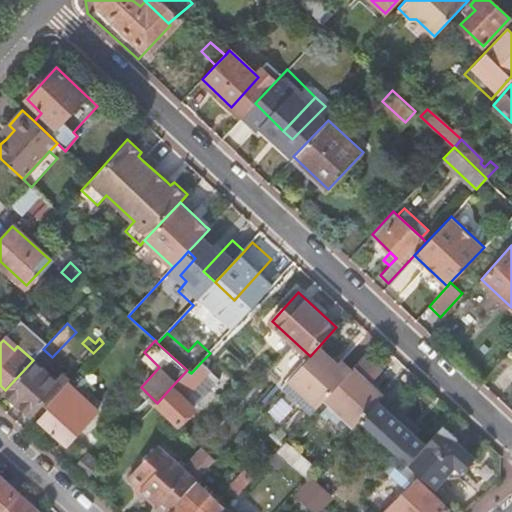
[(299,368),(278,390),(307,417),(325,399),(352,369),(341,359),(338,362),(334,366),(329,361),(333,357),(319,346),(310,356),(299,368)]
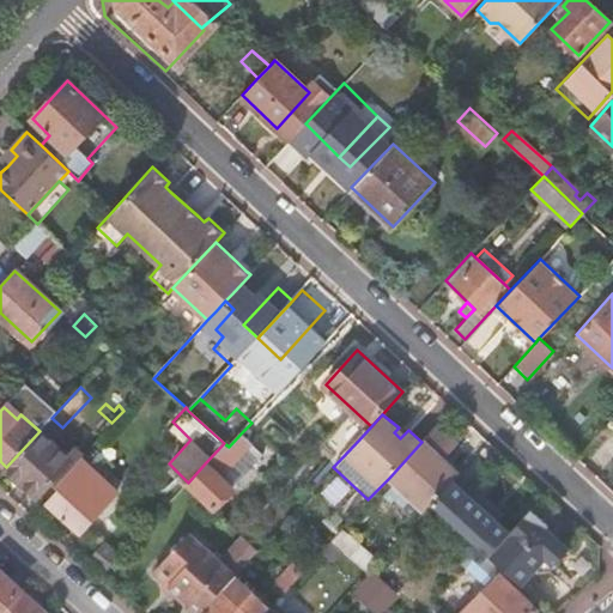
[(389,478),(424,510),(431,503),(445,486),(459,472),(437,453),(450,437),(437,425),(422,442),(389,478)]
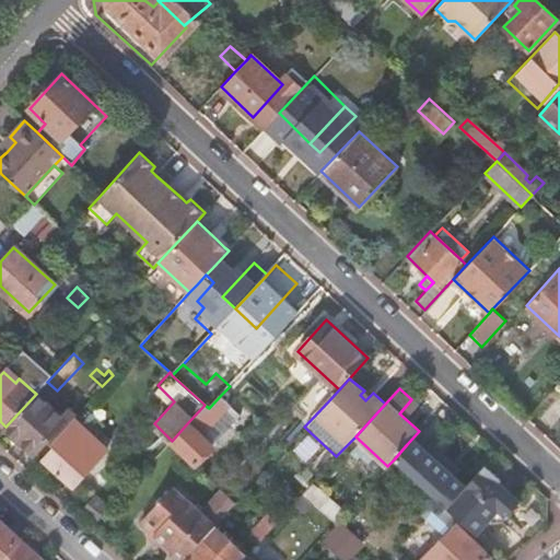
[(283,421),(298,434),(304,427),(327,403),(313,389),(283,421)]
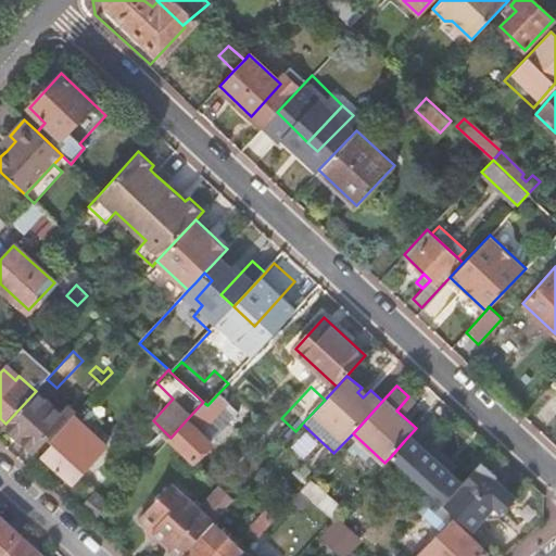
[(36,391),(5,424),(34,449),(45,437),(49,441),(55,433),(72,416),(76,412),(67,404),(60,413),(36,391)]
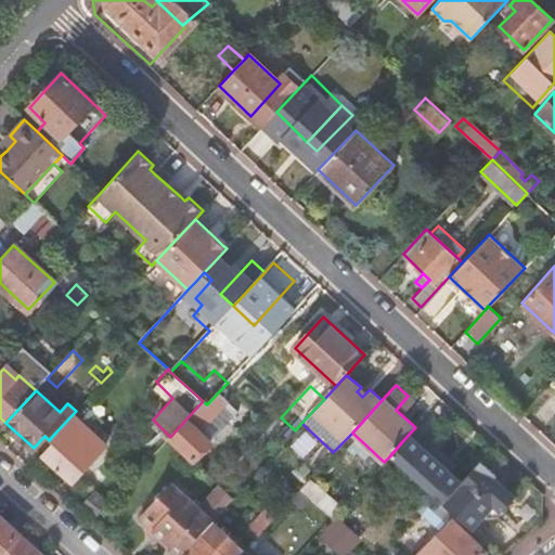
[(207,404),(203,401),(186,418),(190,421),(172,438),(194,459),(210,440),(209,439),(237,409),(219,391),(207,404)]
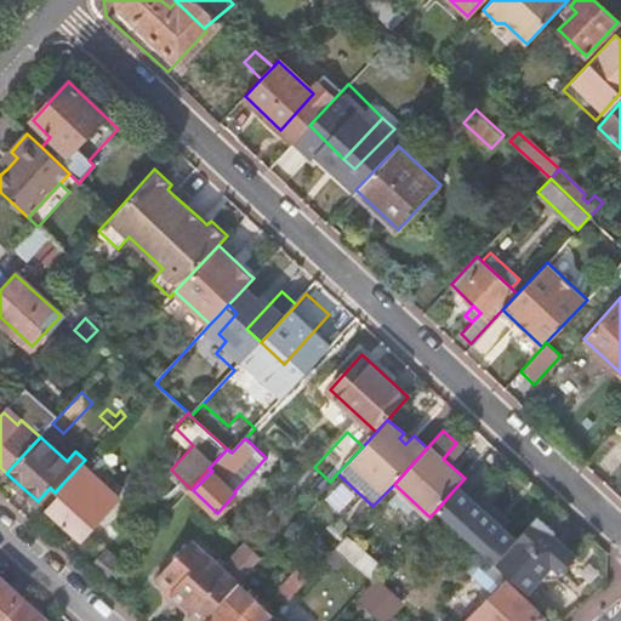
[(80,465),(62,484),(67,488),(47,508),(81,539),(119,499),(80,465)]
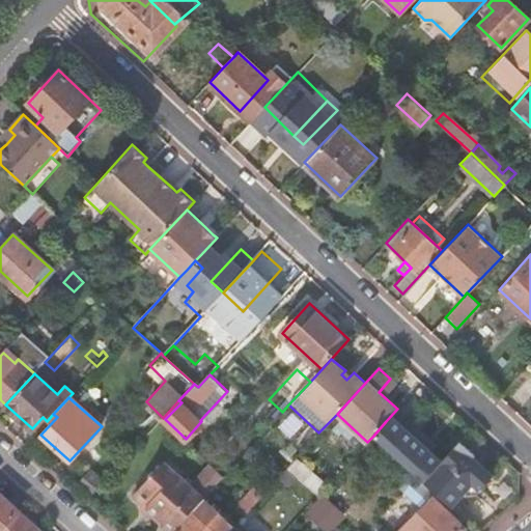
[(222,476),(211,465),(190,487),(163,462),(134,494),(145,504),(142,508),(151,516),(155,513),(164,522),(172,530),(192,509),(201,498),(222,476)]
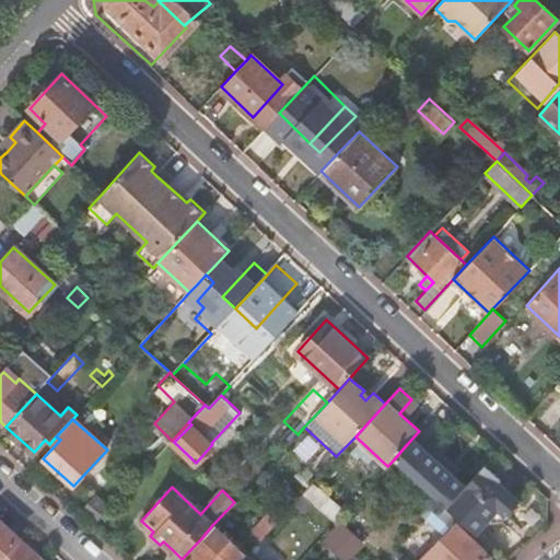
[(455,523),(458,518),(455,516),(430,493),(429,491),(418,502),(441,523),(440,524),(442,525),(442,524),(444,526),(447,522),(452,526),(455,523)]
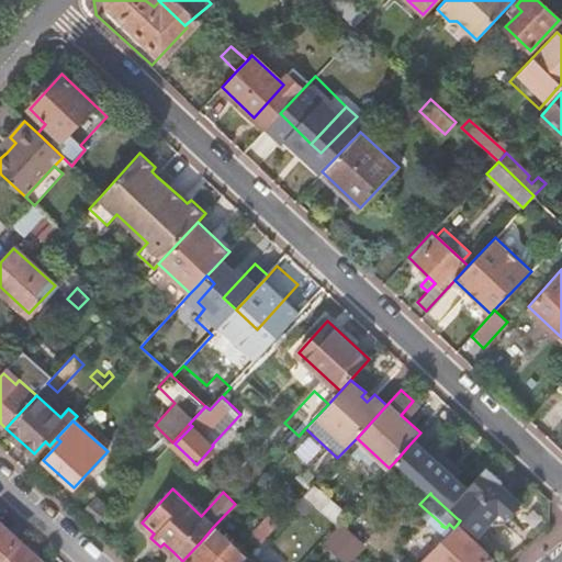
[(344,520),(325,541),(349,561),(351,561),(369,542),(344,520)]
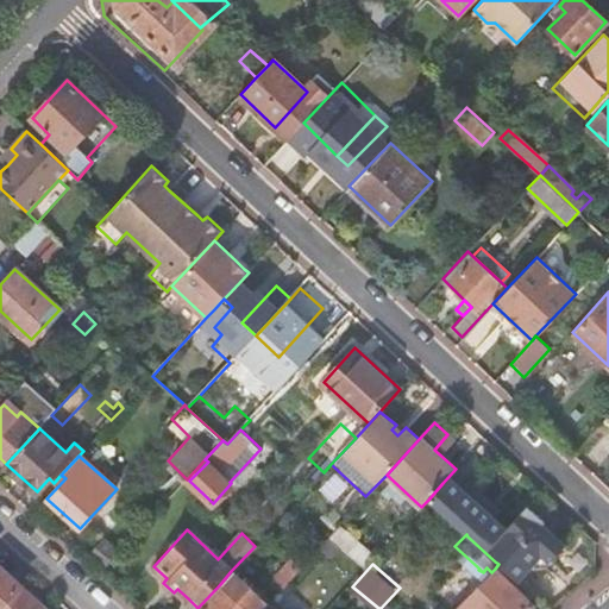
[(527,608),(532,604),(495,569),(491,572),(456,608),(527,608)]
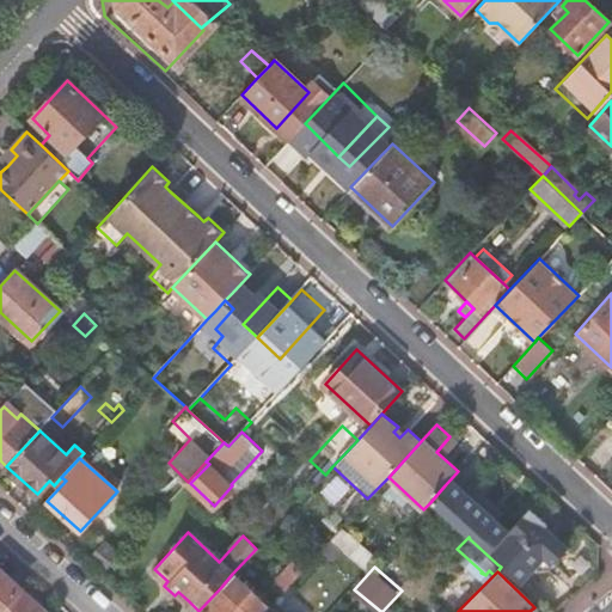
[(42,611),(0,574),(0,611),(42,611)]
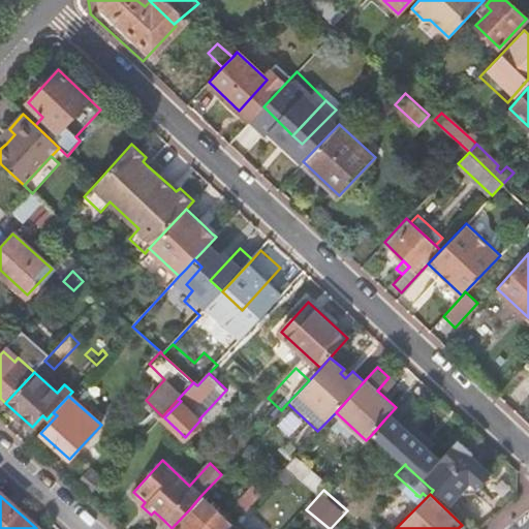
[(214,528),(191,507),(172,528),(173,528),(214,528)]
